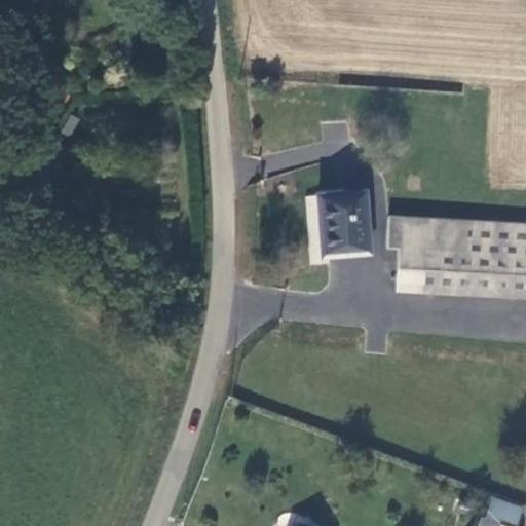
[(326,220),(329,258),(369,255),(365,193),(317,197),(318,220),(326,220)]
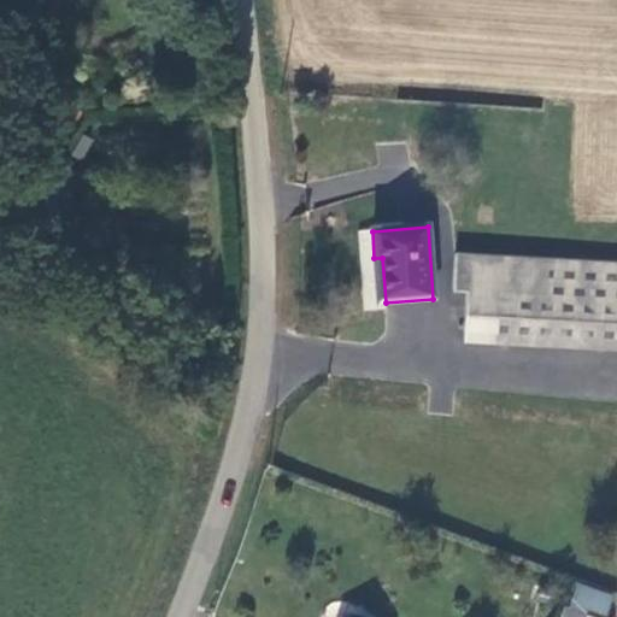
[(616,263),(452,254),(451,292),(465,293),(462,342),(616,350),(616,263)]
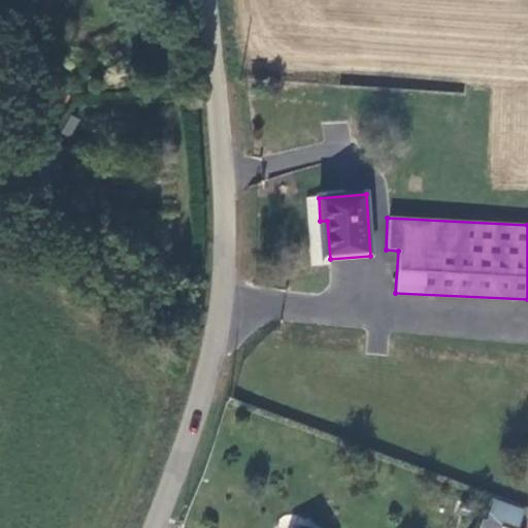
[(494,504),(486,526),(491,527),(518,527),(523,515),(494,504)]
